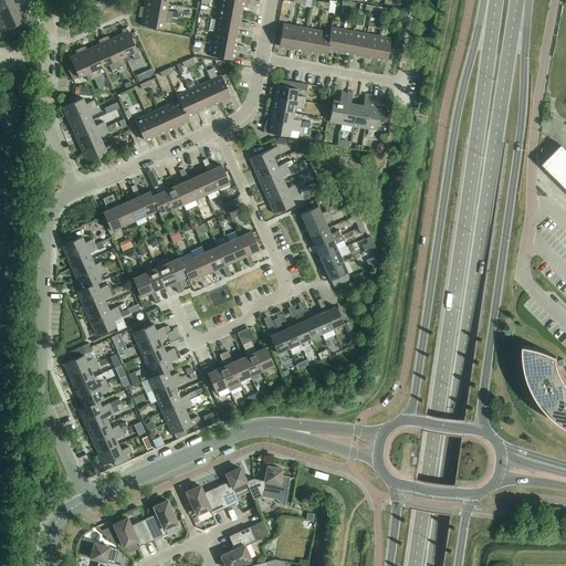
[(10,0),(0,4),(0,18),(25,8),(23,2),(14,6),(12,0),(10,0)]
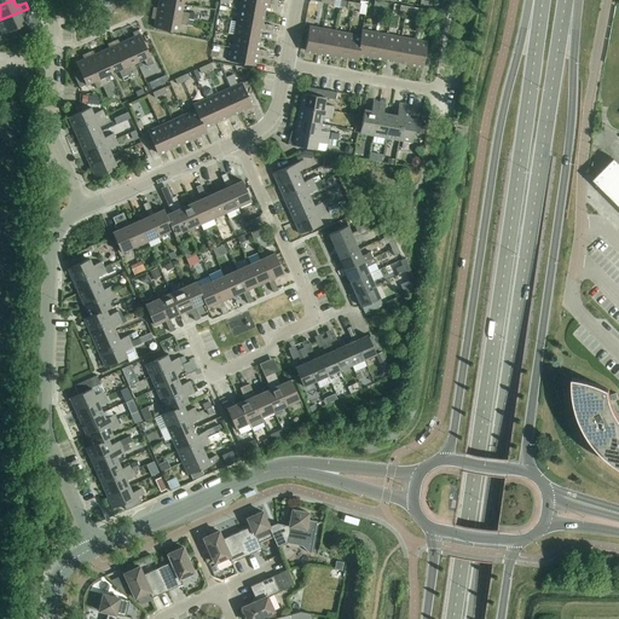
[(154,9),(152,13),(189,19),(189,13),(181,12),(183,5),(158,0),(157,9),(154,9)]
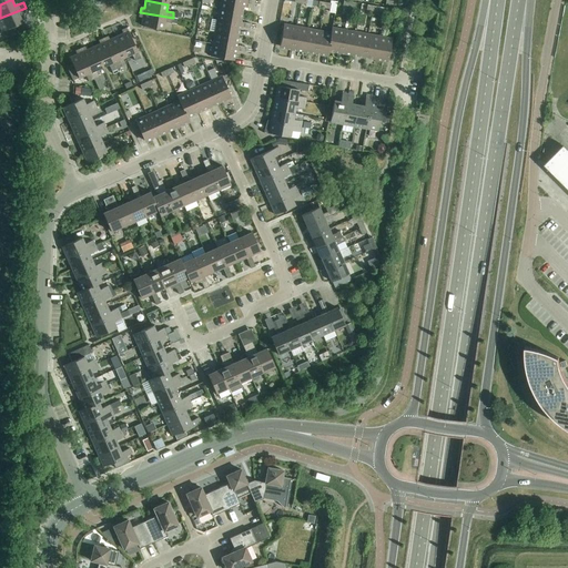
[(236,0),(220,0),(219,9),(241,13),(242,3),(254,6),(254,3),(236,0)]
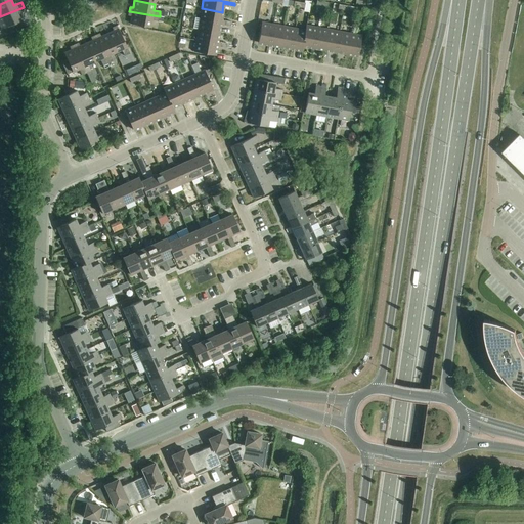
[(24,7),(0,16),(0,26),(2,30),(4,35),(16,30),(13,25),(20,22),(18,15),(26,11),(24,7)]
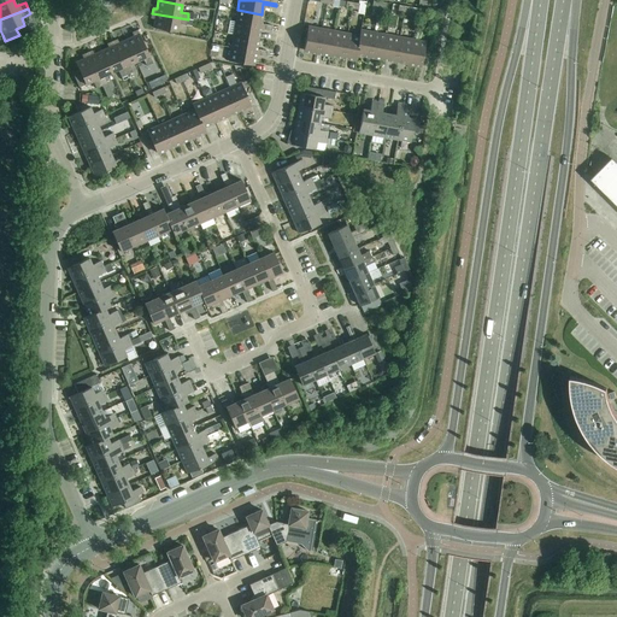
[(238,10),(235,23),(272,29),(272,27),(259,24),(262,15),(238,10)]
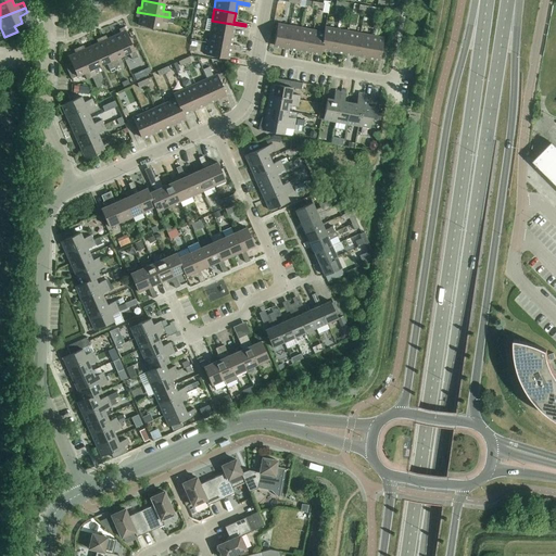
[(169,17),(137,12),(137,16),(139,16),(138,25),(160,29),(161,22),(168,24),(169,17)]
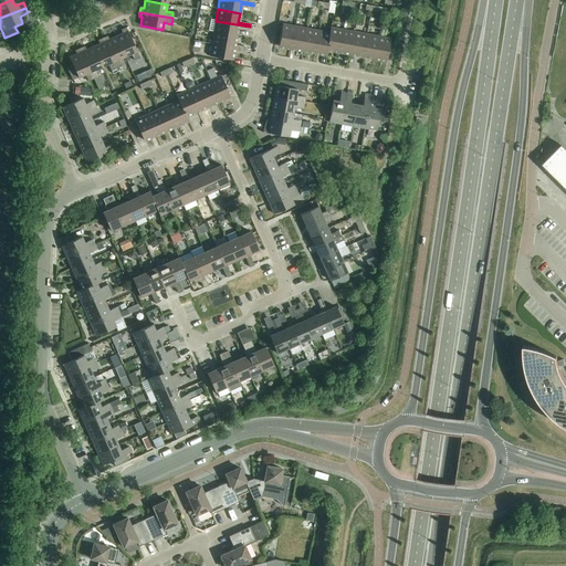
[(216,21),(213,32),(236,37),(238,28),(249,29),(250,27),(216,21)]
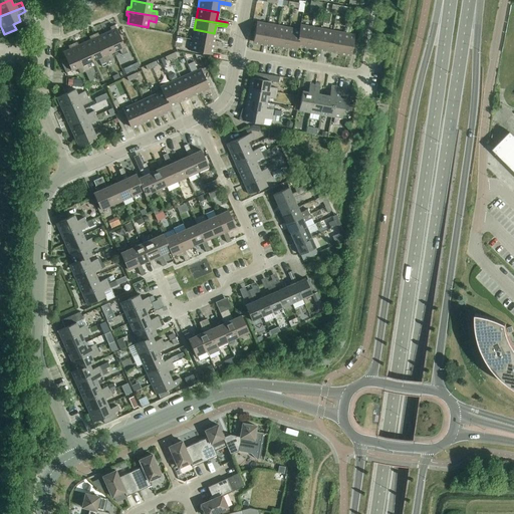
[(253,42),(264,44),(267,24),(256,22),(253,42)]
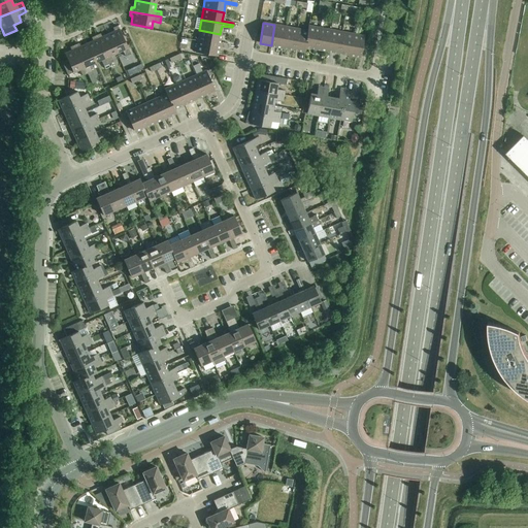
[(271,45),(283,47),(286,27),(274,25),(271,45)]
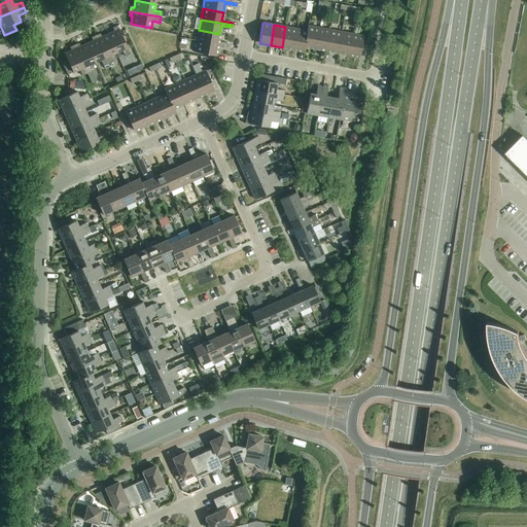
[(305,46),(316,48),(320,28),(308,26),(307,31),(308,31),(305,46)]
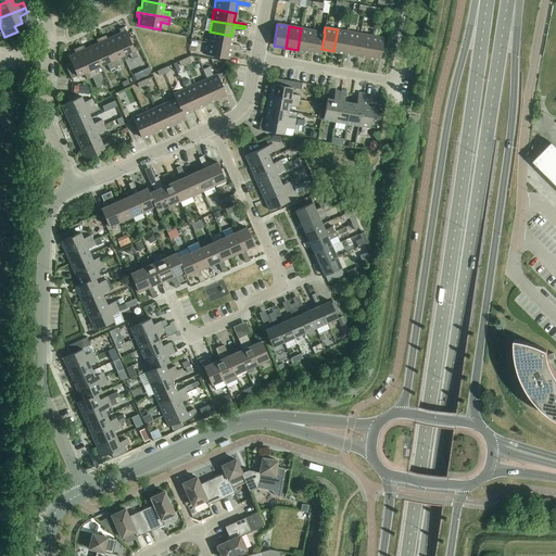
[(121,33),(114,36),(123,57),(129,53),(131,60),(138,58),(124,28),(119,30),(121,33)]
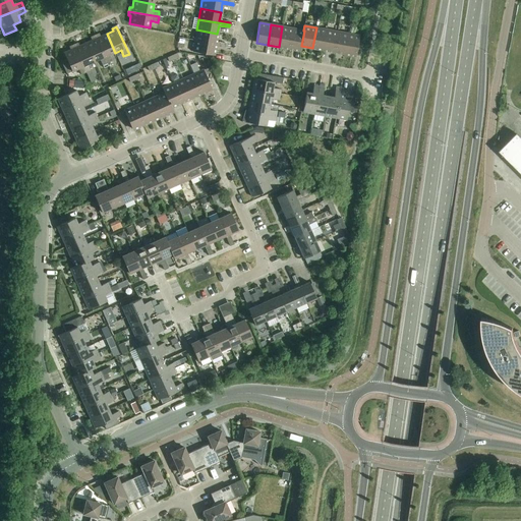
[(279,47),(289,49),(293,29),(282,26),(279,47)]
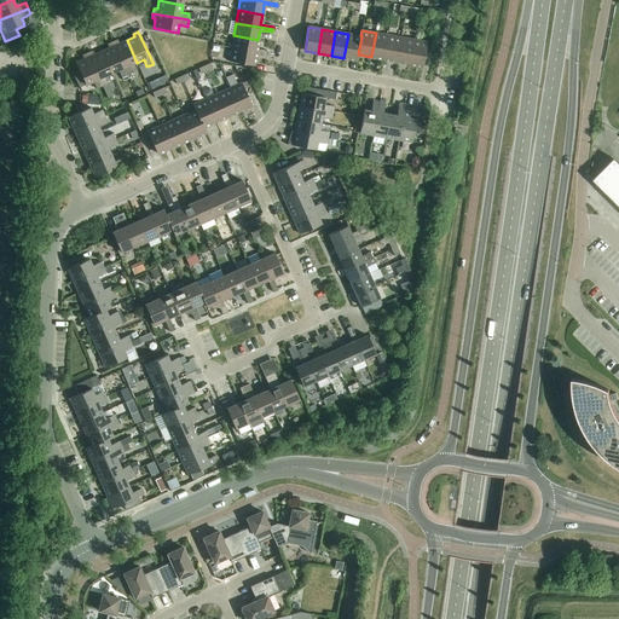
[(371,57),(385,59),(388,35),(376,33),(371,57)]
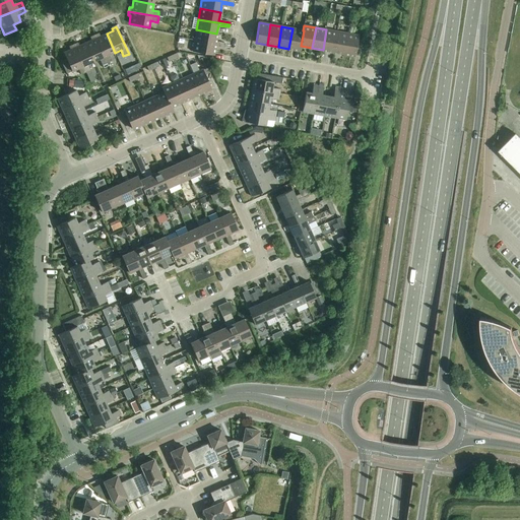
[(301,51),(301,46),(304,30),(303,30),(293,28),(288,49),(301,51)]
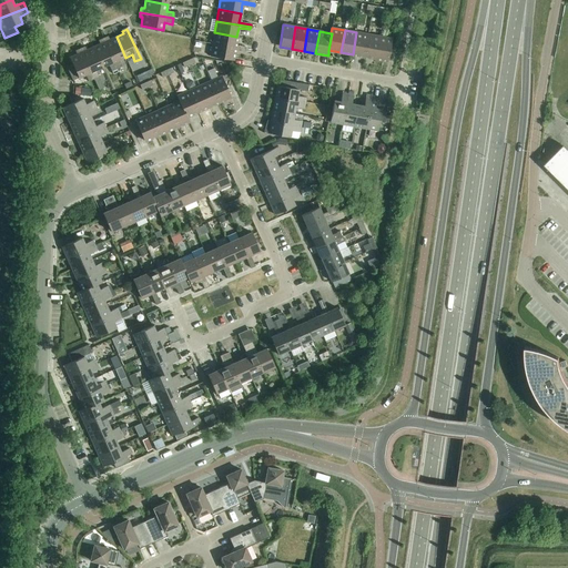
[(214,32),(212,44),(246,50),(246,48),(235,46),(236,37),(214,32)]
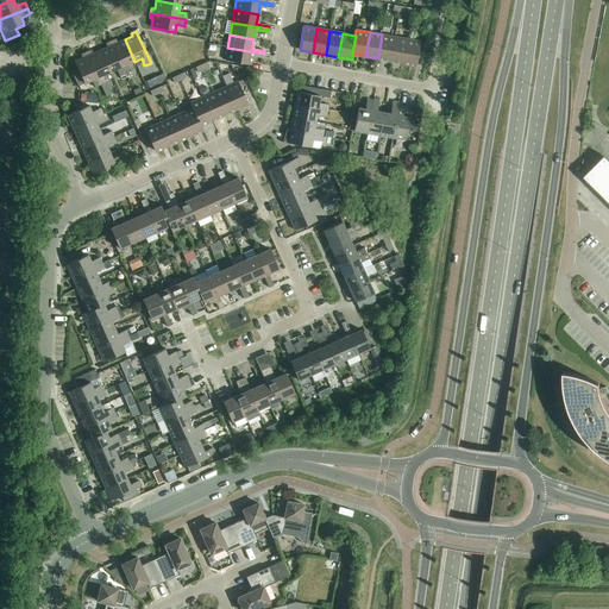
[(378,58),(390,61),(395,37),(382,35),(378,58)]
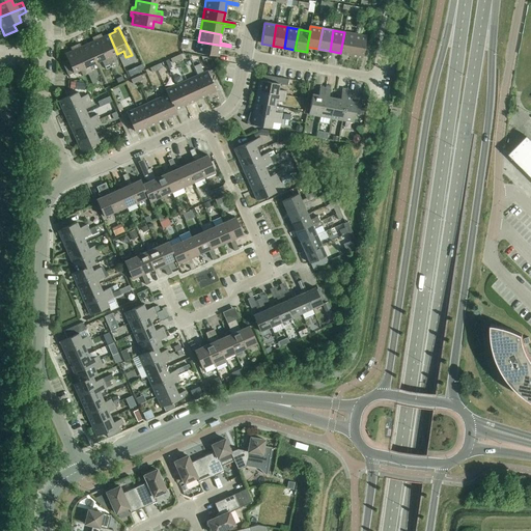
[(340,53),(352,55),(355,34),(344,32),(340,53)]
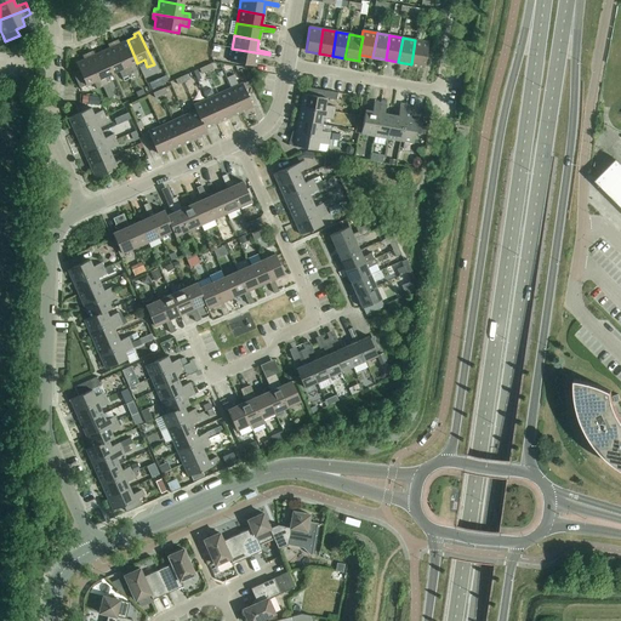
[(118,40),(113,43),(127,75),(134,73),(130,66),(137,63),(127,40),(120,44),(118,40)]
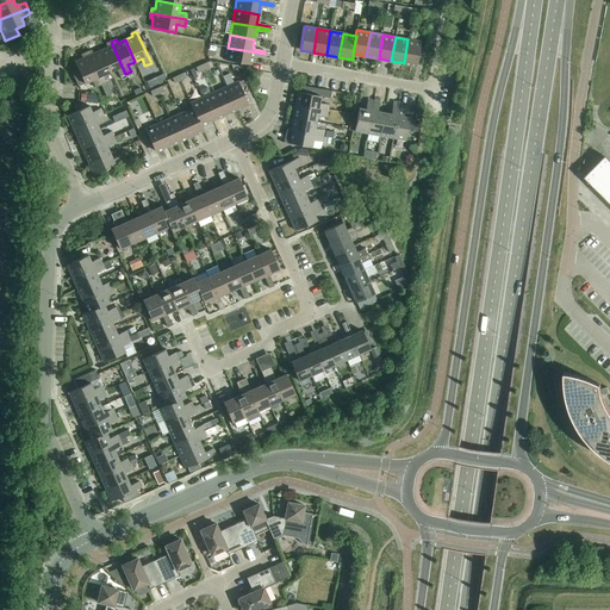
[(408,39),(404,63),(417,66),(421,42),(408,39)]
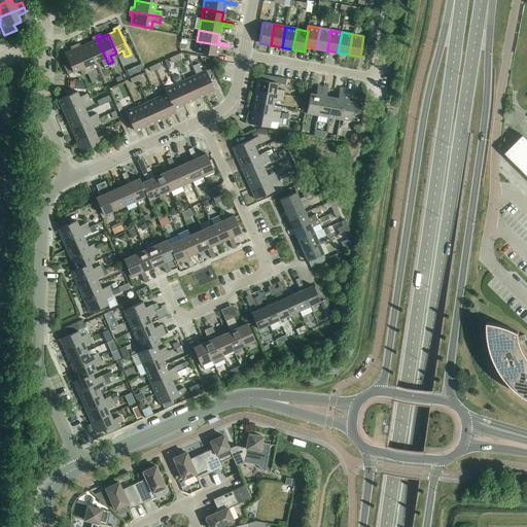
[(93,41),(86,43),(95,63),(101,60),(104,66),(108,64),(96,36),(92,38),(93,41)]
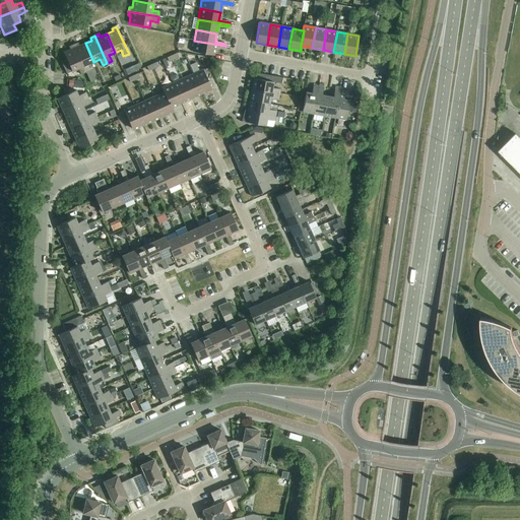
[(225,46),(194,41),(192,52),(212,56),(214,47),(224,49),(225,46)]
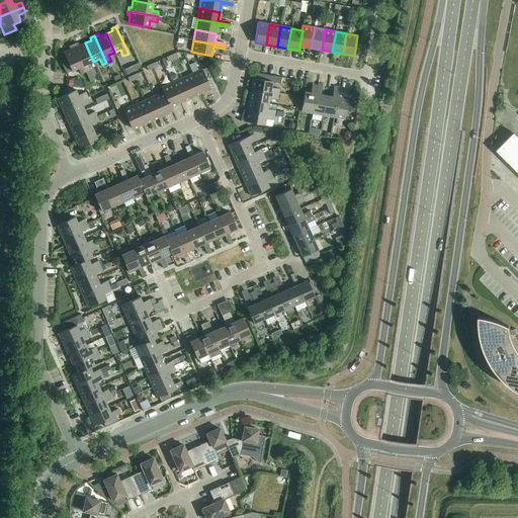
[(78,44),(73,46),(86,73),(90,71),(88,65),(93,62),(85,42),(79,46),(78,44)]
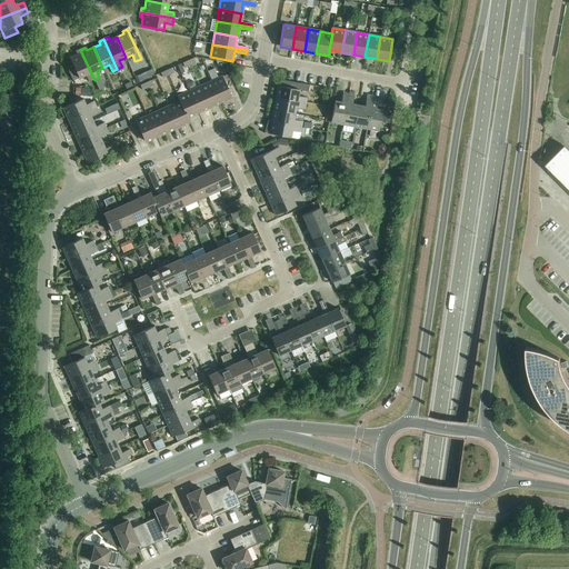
[(95,80),(80,50),(76,52),(77,55),(70,58),(73,66),(67,68),(72,81),(79,78),(86,76),(89,82),(95,80)]
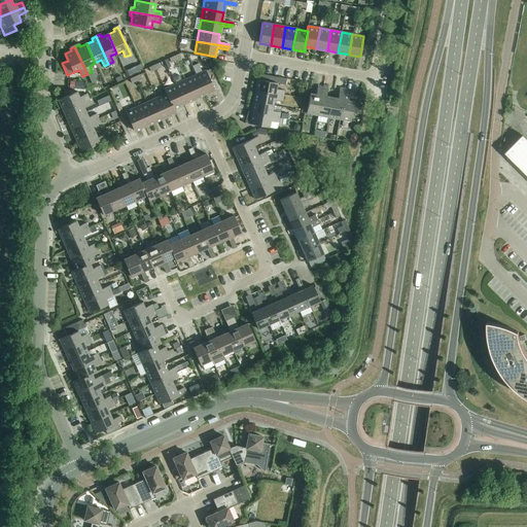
[(179,67),(176,61),(174,57),(169,59),(174,69),(179,67)]
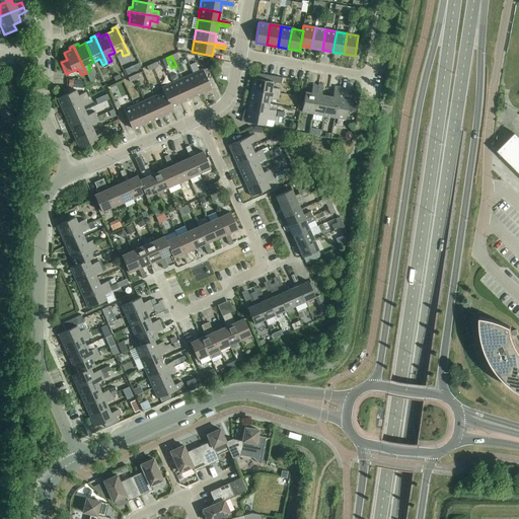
[(198,60),(202,67),(207,65),(204,57),(198,60)]
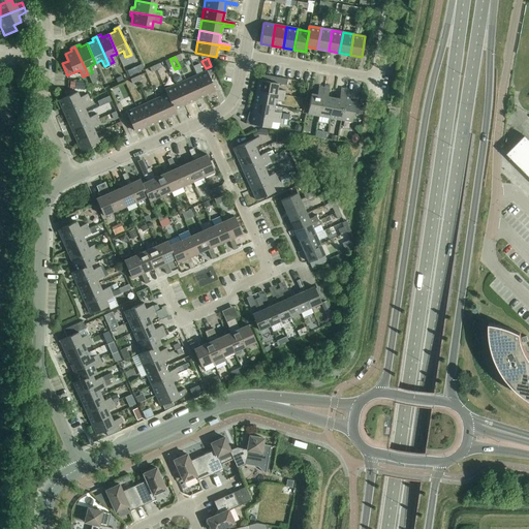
[(199,64),(193,67),(197,75),(203,72),(199,64)]
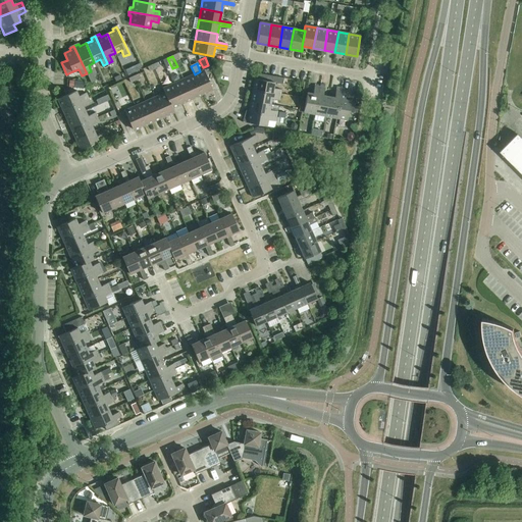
[(127,75),(139,70),(137,65),(125,70),(127,75)]
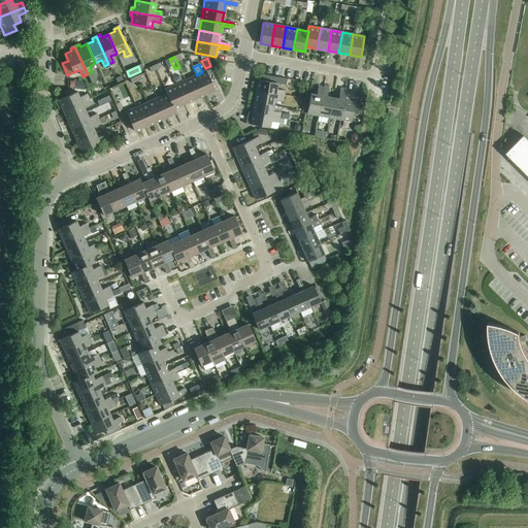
[(197,75),(196,75),(204,94),(215,90),(208,76),(213,74),(210,69),(206,71),(202,72),(197,75)]
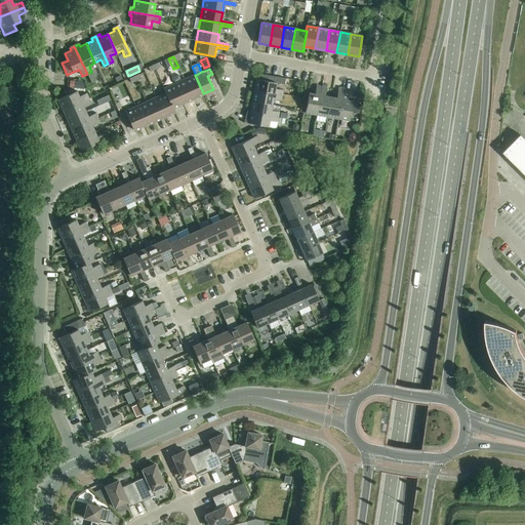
[(195,75),(185,80),(193,98),(203,93),(195,75)]
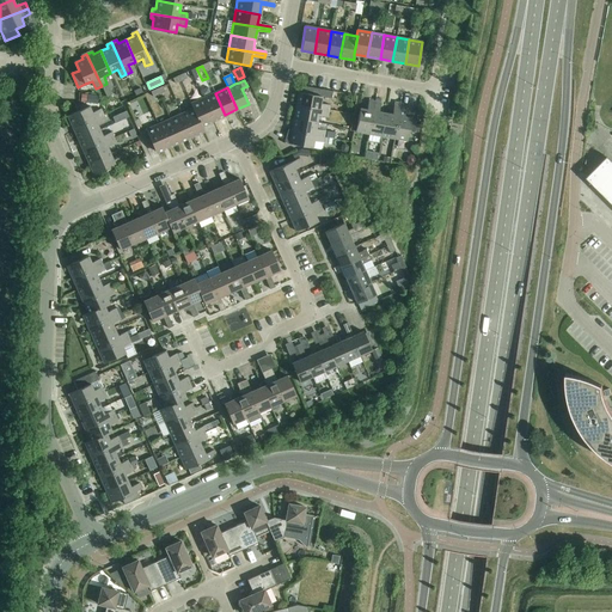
[(246,89),(251,102),(256,101),(251,87),(246,89)]
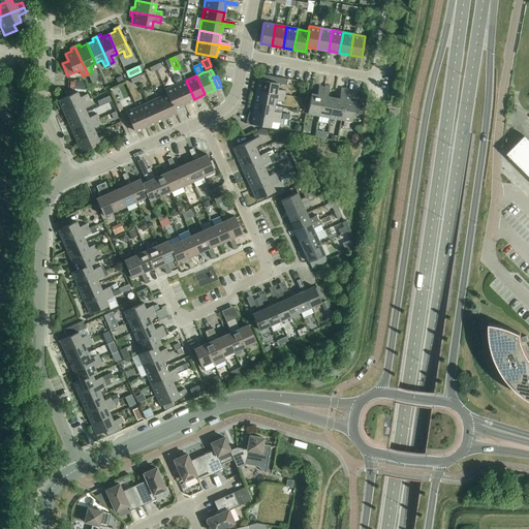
[(257,80),(255,91),(284,96),(285,91),(277,90),(278,84),(286,86),(287,80),(269,76),(268,82),(257,80)]
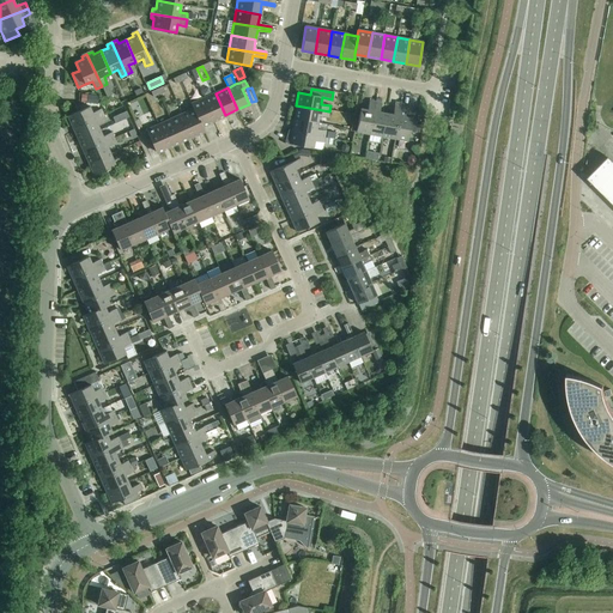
[(216,93),(204,98),(213,120),(225,115),(216,93)]
